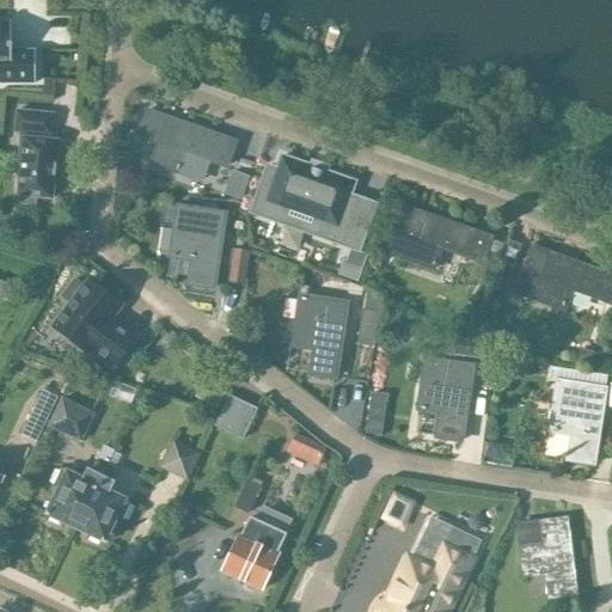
[(0,20),(0,81),(36,81),(36,49),(11,49),(11,22),(0,20)]
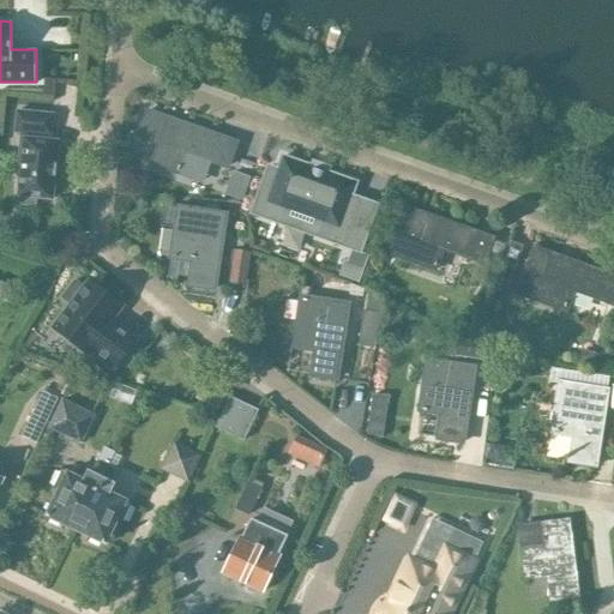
[(55,162),(58,140),(48,139),(49,134),(50,134),(53,113),(17,109),(14,131),(26,132),(25,137),(24,137),(22,156),(19,156),(17,175),(20,175),(18,194),(20,194),(19,202),(35,204),(36,196),(52,197),(54,175),(55,175),(56,162),(55,162)]
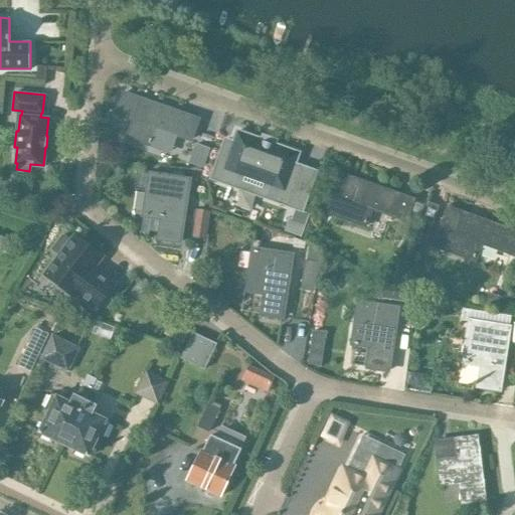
[(190,141),(198,120),(123,94),(116,114),(134,121),(128,138),(152,146),(158,129),(190,141)]
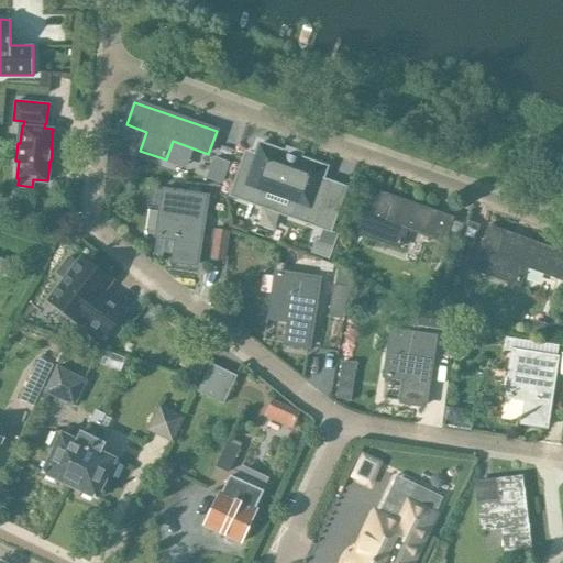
[(246,154),(231,196),(255,203),(261,189),(296,202),(290,217),(315,225),(329,184),(321,180),(326,168),(258,144),(254,157),(246,154)]
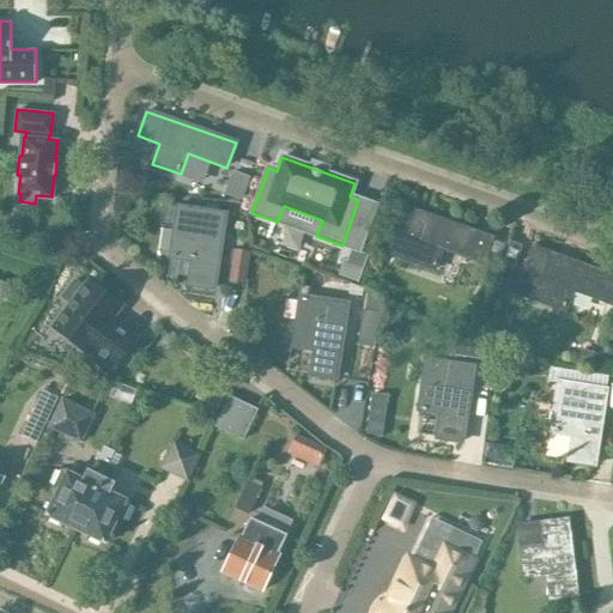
[(230,178),(225,195),(238,199),(243,182),(230,178)]
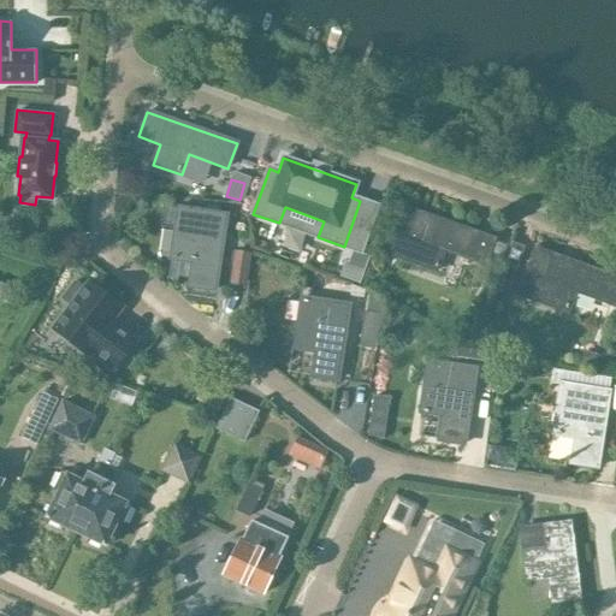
[(177,230),(173,260),(194,262),(190,288),(217,291),(227,214),(181,207),(177,230)]
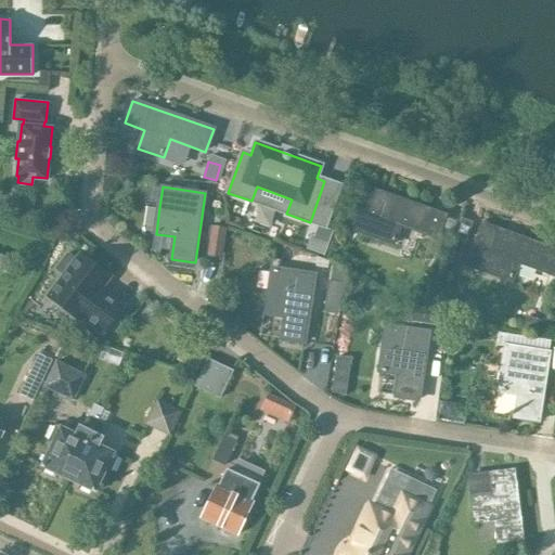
[(444,217),(365,189),(351,228),(395,244),(401,226),(437,239),(444,217)]
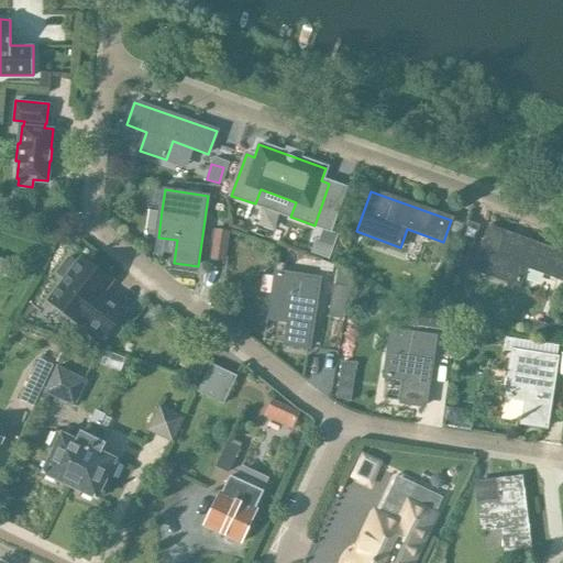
[(489,229),(475,268),(519,285),(526,266),(547,274),(562,279),(562,278),(562,254),(555,252),(489,229)]
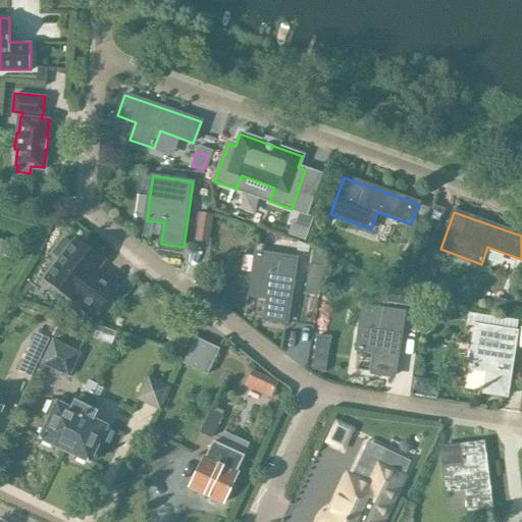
[(201,214),(196,243),(209,245),(213,215),(201,214)]
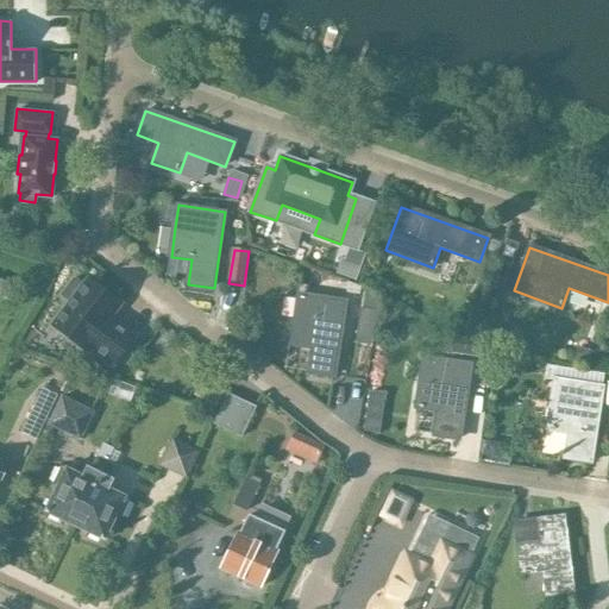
[(343,257),(337,272),(356,280),(360,264),(343,257)]
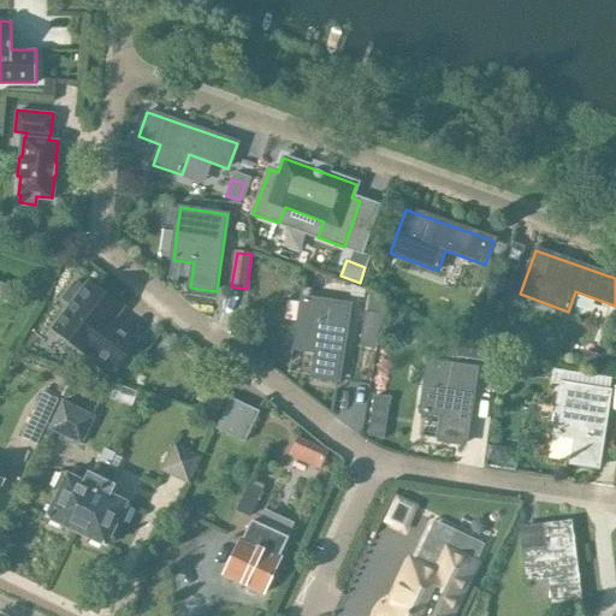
[(300,279),(298,291),(312,292),(313,282),(300,279)]
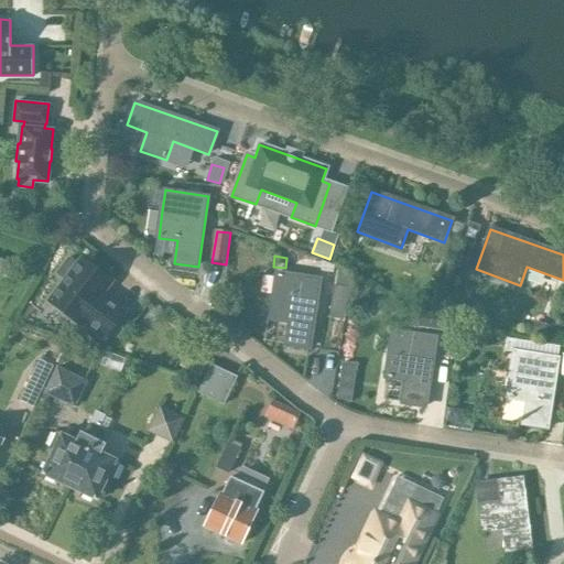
[(82,322),(105,339),(123,313),(101,296),(112,281),(82,258),(77,264),(68,258),(56,274),(65,281),(49,302),(78,325),(82,322)]
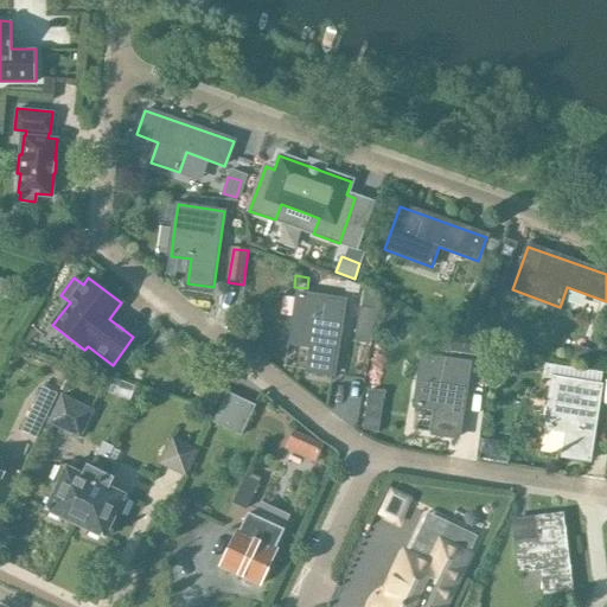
[(299,294),(291,344),(312,347),(308,371),(333,376),(345,302),(299,294)]
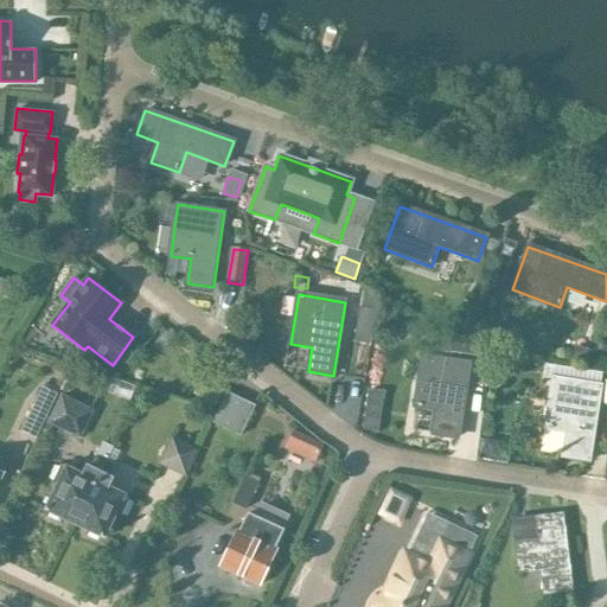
[(356,295),(355,310),(370,311),(372,298),(356,295)]
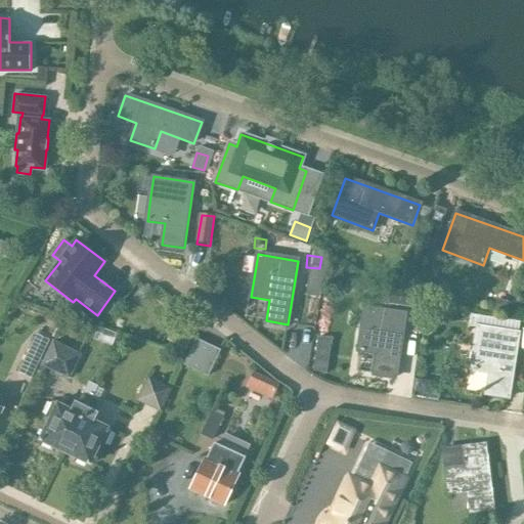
[(375,287),(373,301),(387,303),(388,294),(389,289),(375,287)]
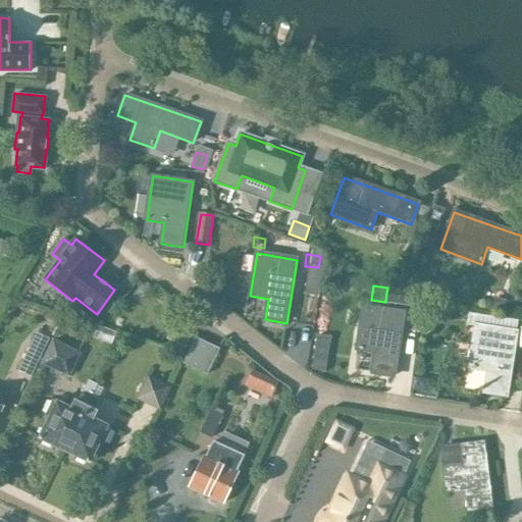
[(421,298),(386,293),(385,302),(420,307),(421,298)]
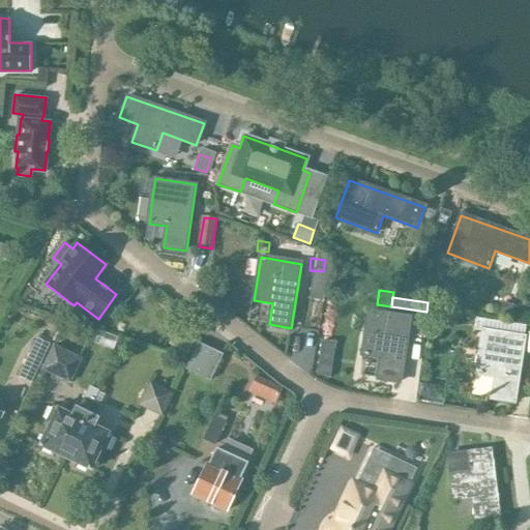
[(370,312),(363,355),(381,357),(378,380),(400,383),(410,318),(370,312)]
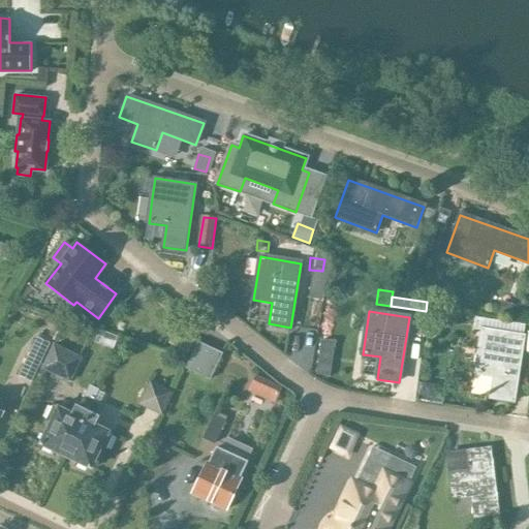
[(476,318),(474,330),(483,331),(476,374),(495,376),(492,398),(515,401),(524,337),(525,325),(476,318)]
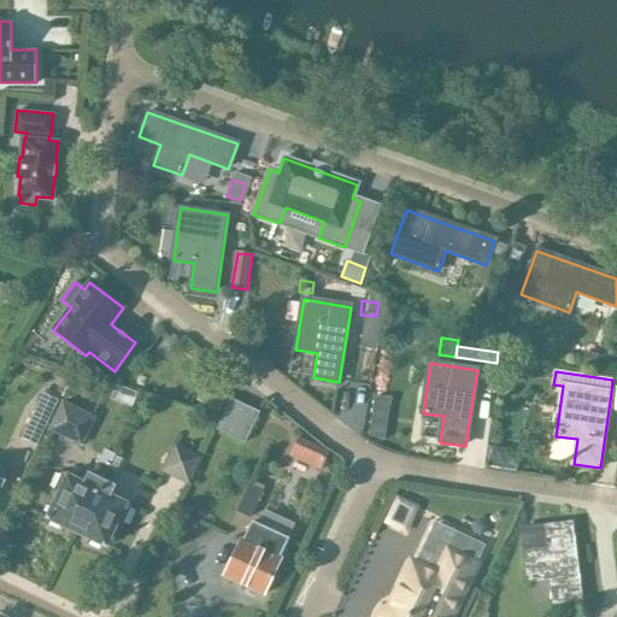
[(213,385),(204,398),(217,407),(227,394),(213,385)]
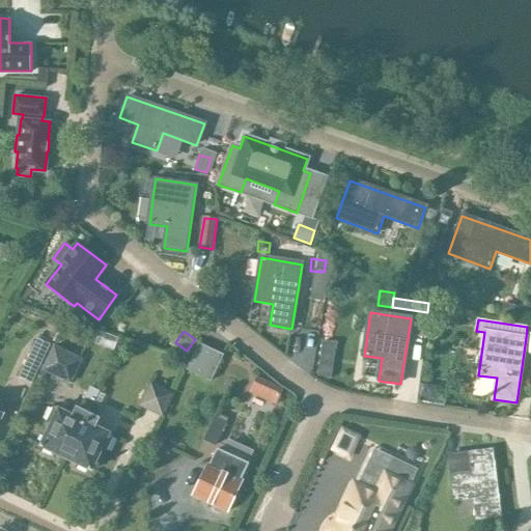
[(107,340),(106,348),(109,354),(111,352),(117,347),(119,347),(112,337),(107,340)]
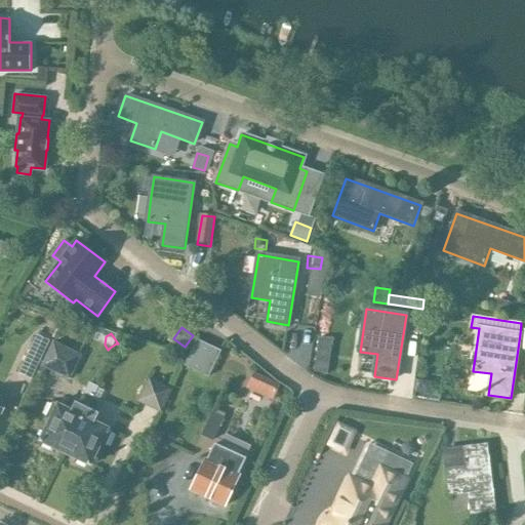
[(330,338),(316,336),(312,371),(326,373),(330,338)]
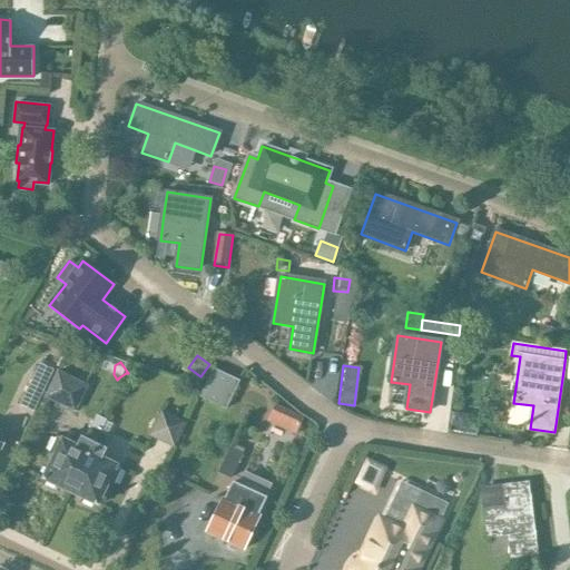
[(58,372),(46,399),(75,413),(88,387),(58,372)]
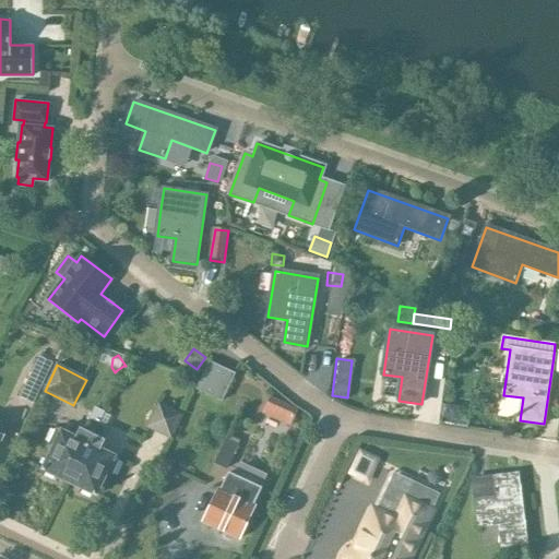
[(32,372),(20,397),(32,403),(43,379),(32,372)]
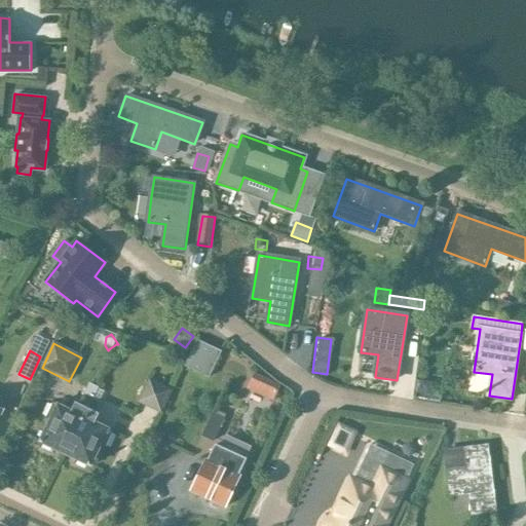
[(150,379),(138,403),(162,415),(174,391),(150,379)]
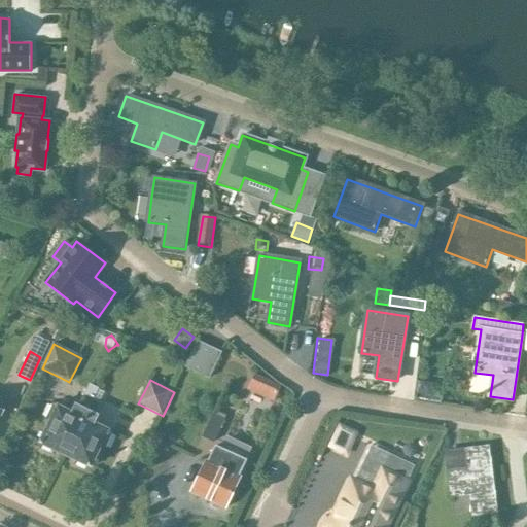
[(65,456),(96,389),(90,387),(79,409),(76,407),(72,415),(53,406),(45,422),(49,423),(39,444),(56,451),(57,448),(61,450),(60,453),(65,456)]
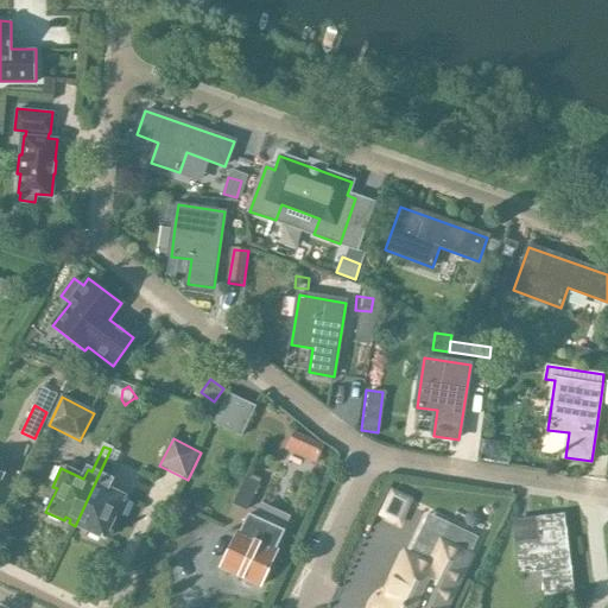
[(131,500),(108,489),(112,481),(108,480),(116,462),(108,458),(112,450),(111,449),(75,526),(82,530),(83,526),(88,529),(86,532),(106,542),(107,540),(106,539),(116,517),(121,519),(131,500)]
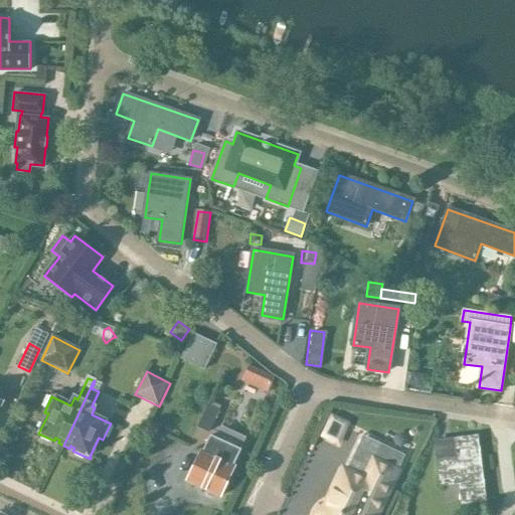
[(207,404),(197,430),(211,435),(220,410),(207,404)]
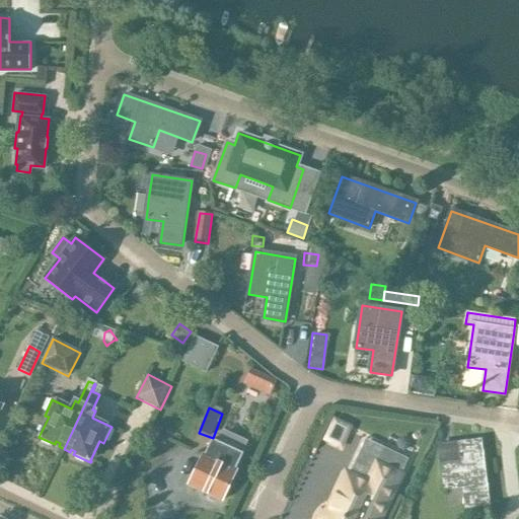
[(336,421),(326,440),(342,446),(350,428),(336,421)]
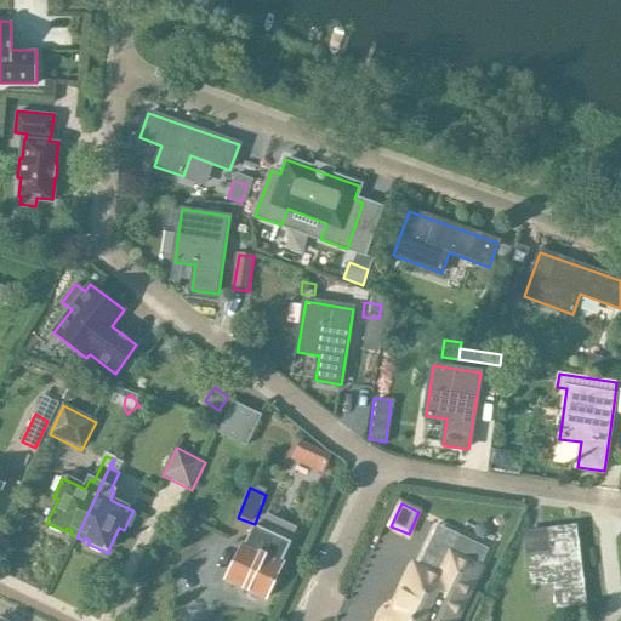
[(267,598),(284,560),(283,560),(291,541),(255,525),(246,545),(244,543),(235,563),(241,565),(233,584),(249,591),(249,597),(256,599),(262,596),(267,598)]
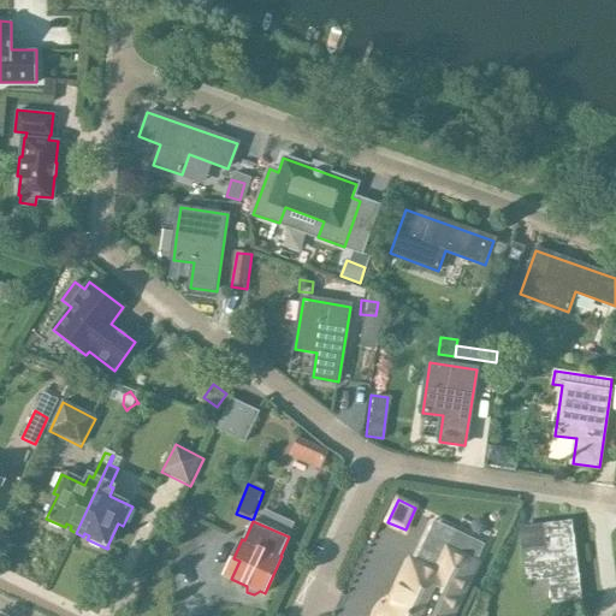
[(580,599),(572,525),(523,531),(529,581),(551,579),(554,602),(580,599)]
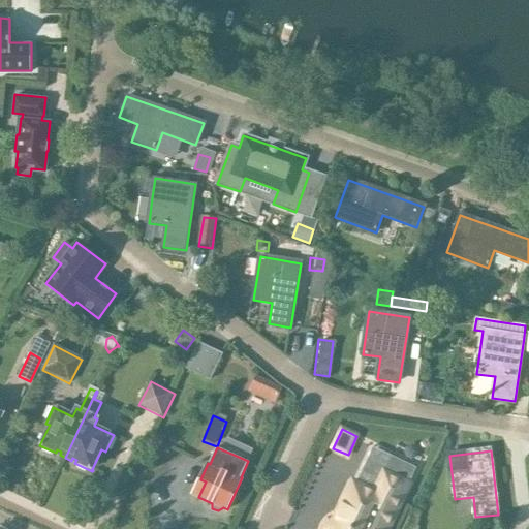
[(343,503),(331,528),(387,528),(407,488),(382,476),(374,493),(355,484),(346,504),(343,503)]
